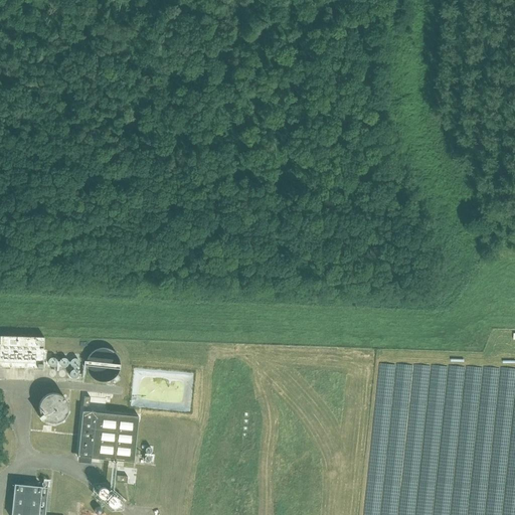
[(44,337),(0,335),(0,366),(43,368),(44,337)]
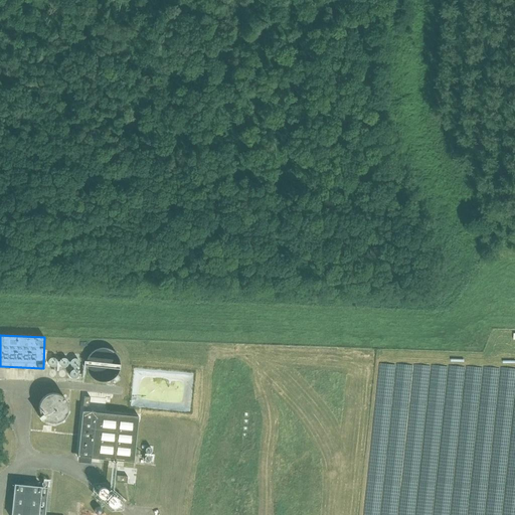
[(84,364),(86,369),(89,374),(92,378),(97,380),(102,381),(108,380),(112,377),(116,374),(118,369),(119,364),(118,358),(116,354),(112,350),(107,348),(102,347),(97,348),(92,350),(88,354),(86,359),(84,364)]
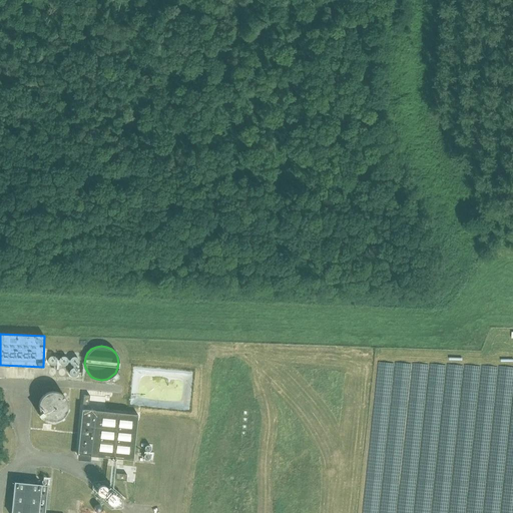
[(38,407),(39,411),(41,415),(45,419),(49,421),(53,421),(58,421),(62,418),(65,415),(67,411),(68,406),(67,402),(65,398),(62,395),(57,392),(53,392),(48,393),(44,395),(41,398),(39,402),(38,407)]
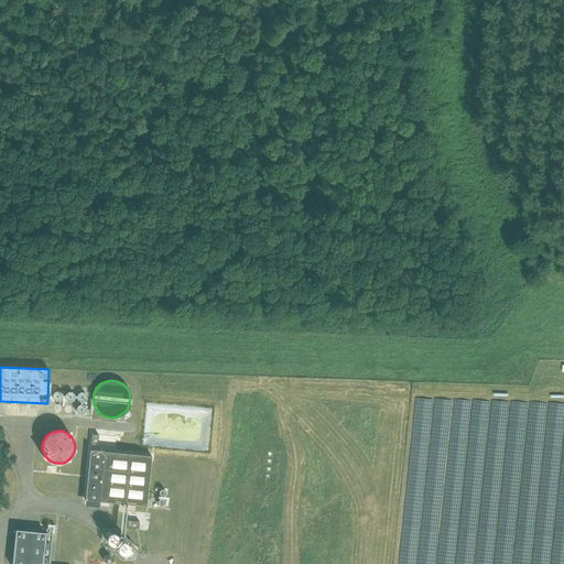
[(90,449),(85,506),(99,507),(99,501),(147,507),(151,456),(90,449)]
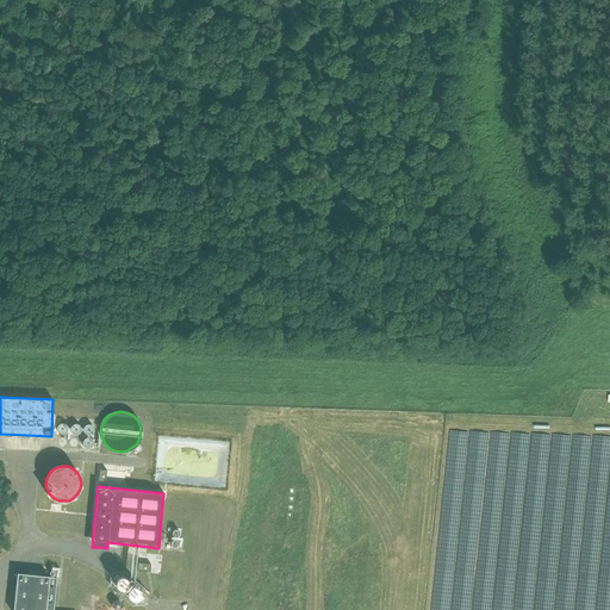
[(53,609),(56,577),(17,573),(12,609),(53,609)]
